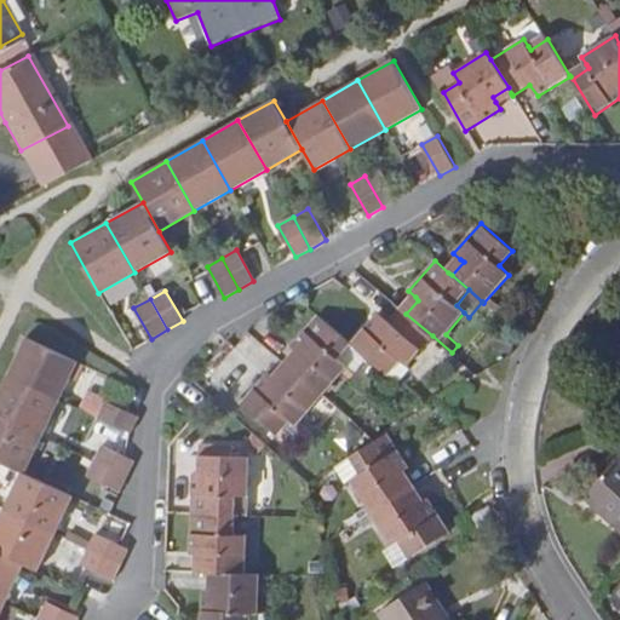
[(406,365),(432,336),(406,314),(403,310),(400,308),(386,322),(377,314),(350,343),(384,373),(397,359),(399,361),(406,365)]
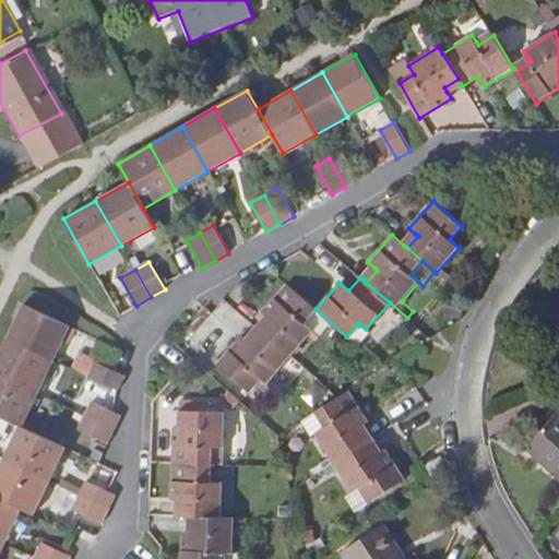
[(316,309),(286,284),(262,312),(269,318),(272,321),(262,332),(289,356),(311,330),(304,323),(316,309)]
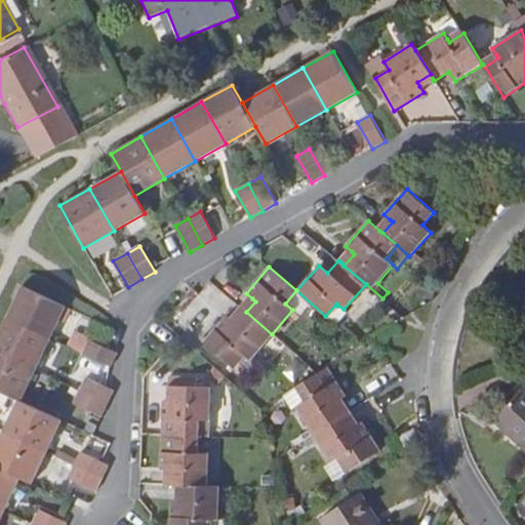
[(22,285),(7,318),(49,337),(64,306),(22,285)]
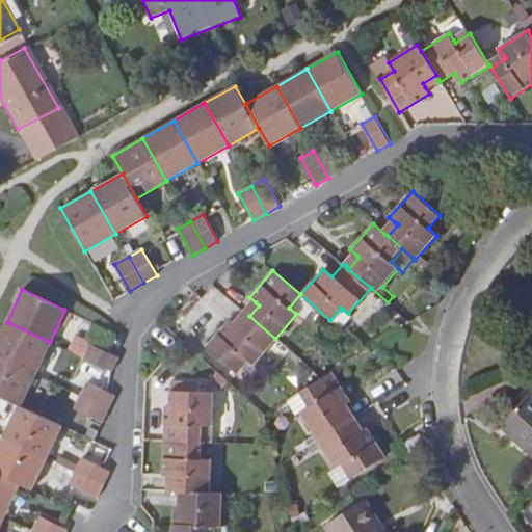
[(239,327),(236,325),(230,320),(207,347),(236,371),(244,360),(253,366),(275,339),(249,316),(239,327)]
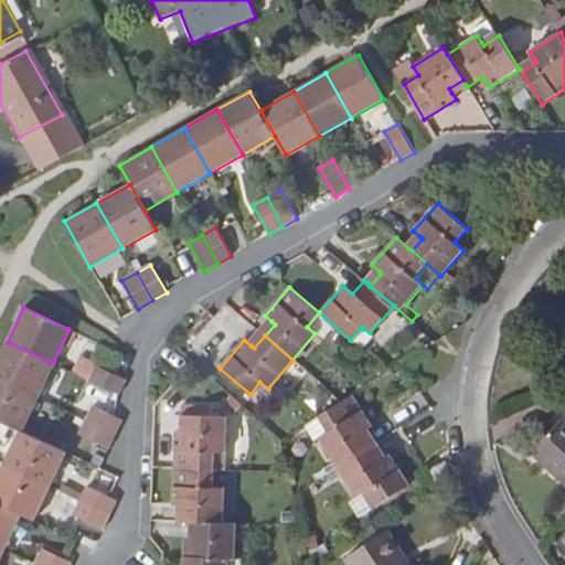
[(53,363),(8,342),(0,356),(0,377),(38,396),(53,363)]
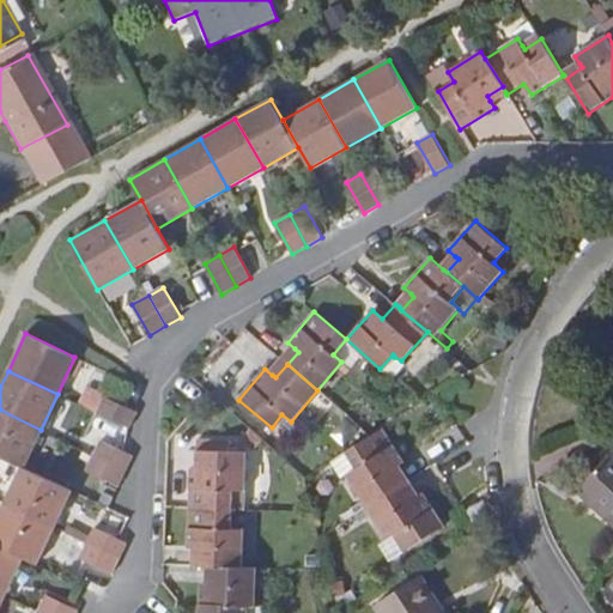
[(104,398),(96,412),(128,428),(135,412),(104,398)]
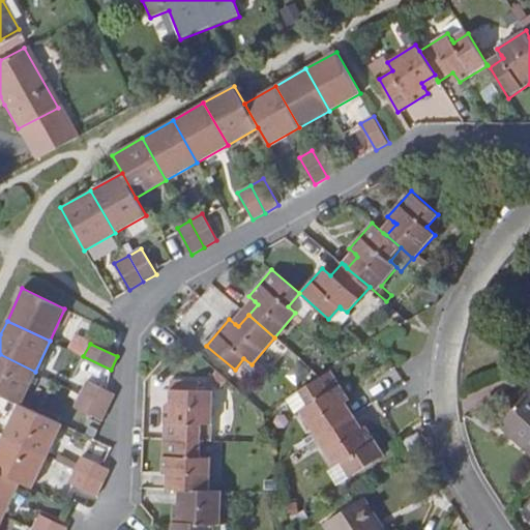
[(35,372),(0,354),(0,395),(18,404),(20,405),(35,372)]
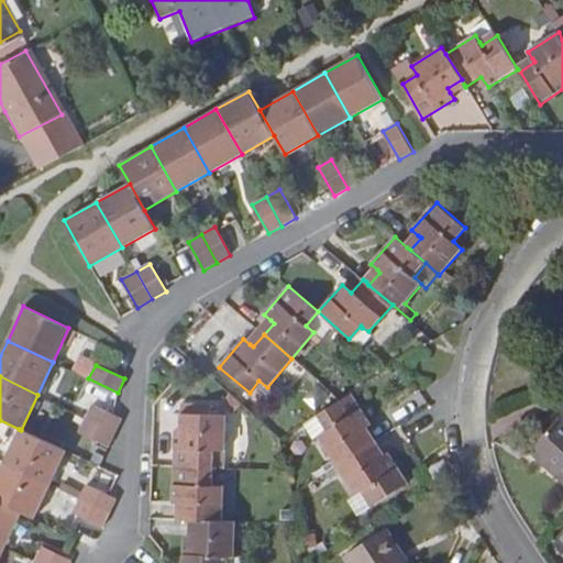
[(338,466),(370,445),(361,432),(372,427),(351,394),(340,400),(317,416),(327,432),(319,437),(338,466)]
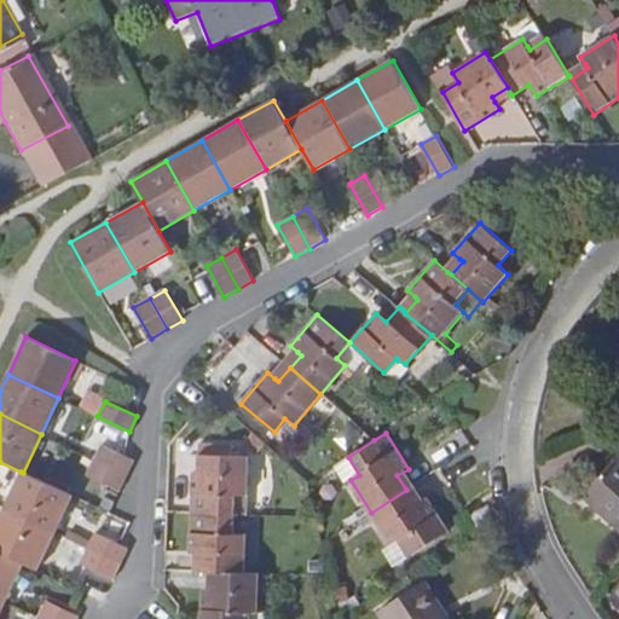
[(207,444),(207,455),(235,456),(236,445),(207,444)]
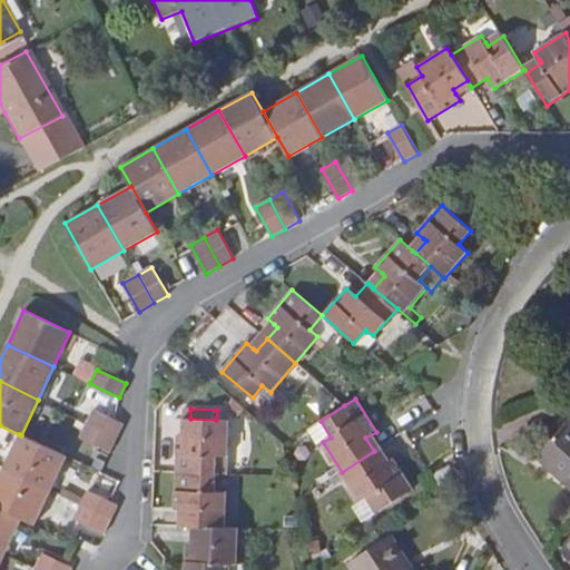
[(92,410),(86,423),(116,438),(123,424),(92,410)]
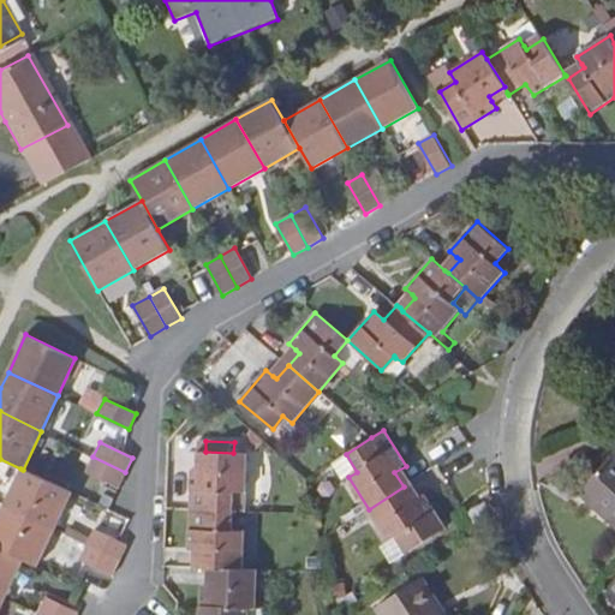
[(191,470),(190,509),(234,511),(236,493),(246,493),(248,454),(233,453),(206,452),(204,470),(201,470),(191,470)]
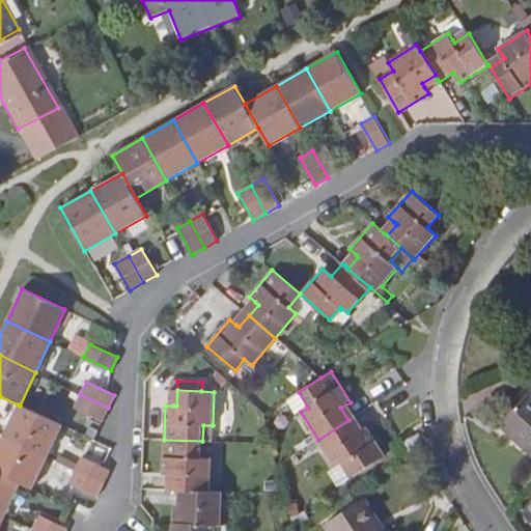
[(299,392),(285,400),(294,416),(301,412),(308,408),(299,392)]
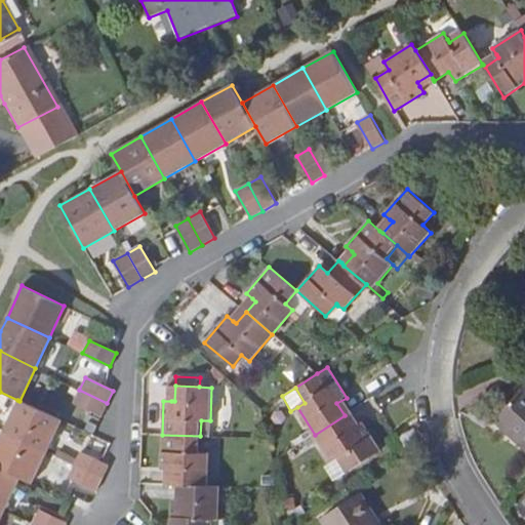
[(107,403),(79,390),(73,403),(101,416),(107,403)]
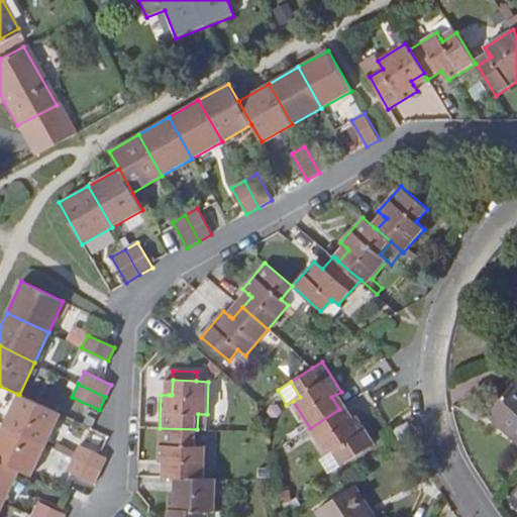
[(488,414),(516,440),(516,384),(488,414)]
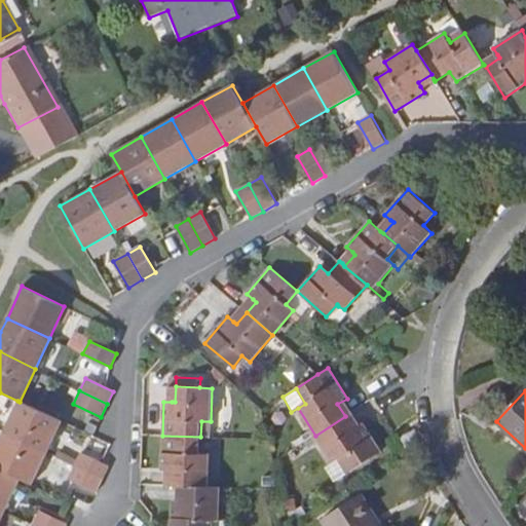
[(20,402),(17,401),(3,431),(46,453),(61,422),(20,402)]
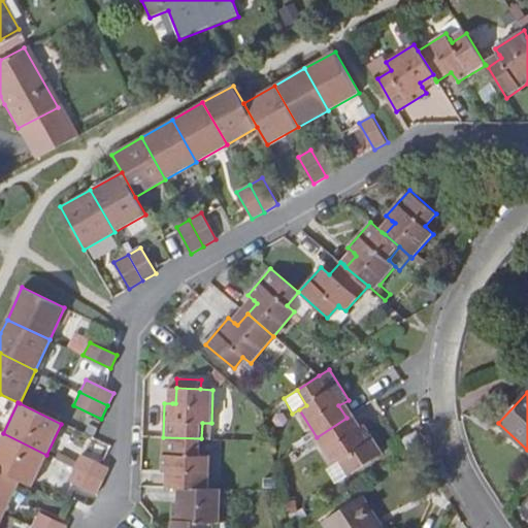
[(354,431),(347,418),(317,437),(335,466),(344,461),(352,473),(384,454),(365,425),(354,431)]
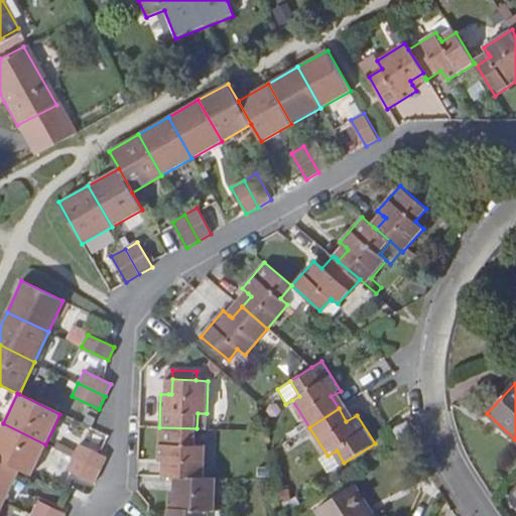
[(391,431),(398,441),(414,431),(408,421),(391,431)]
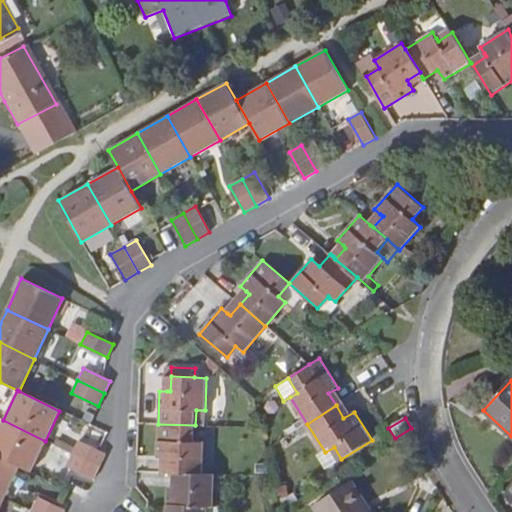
[(45,441),(3,420),(0,425),(0,457),(19,467),(30,472),(45,441)]
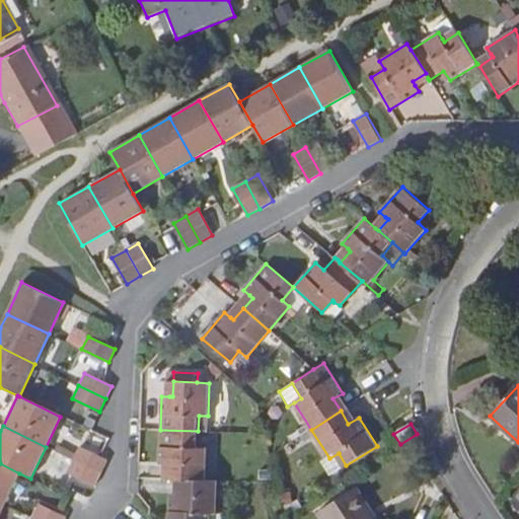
[(198,431),(160,430),(159,464),(169,464),(168,479),(178,479),(181,479),(205,480),(207,448),(198,448),(198,431)]
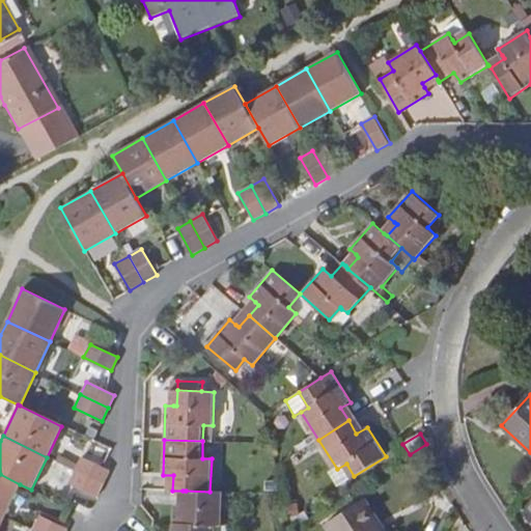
[(81,457),(75,470),(102,483),(108,471),(81,457)]
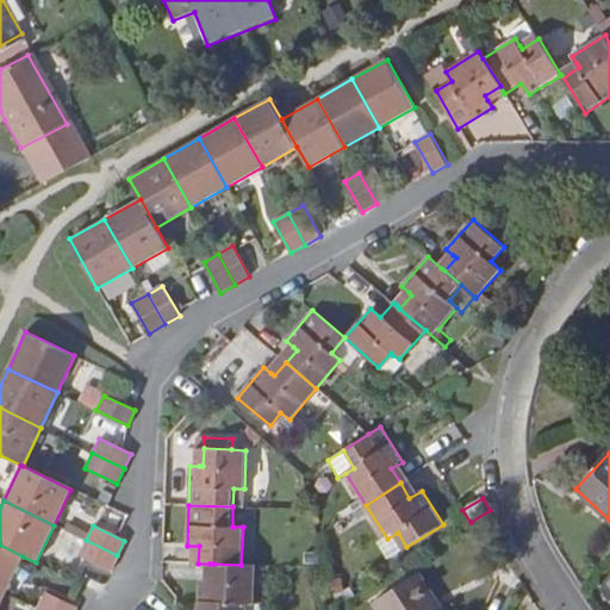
[(117,555),(86,540),(79,555),(110,571),(117,555)]
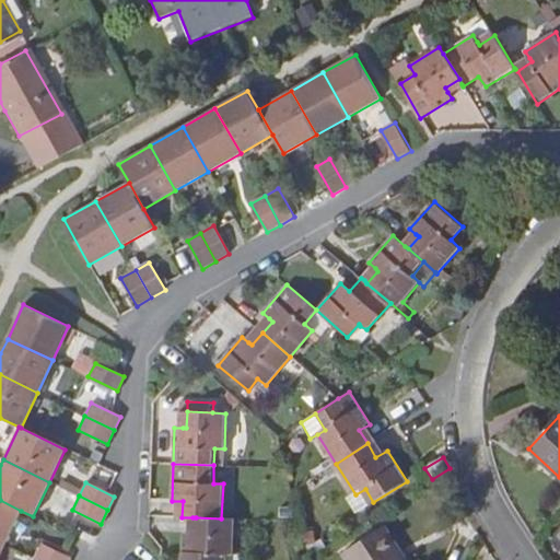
[(21,511),(0,500),(0,540),(4,544),(21,511)]
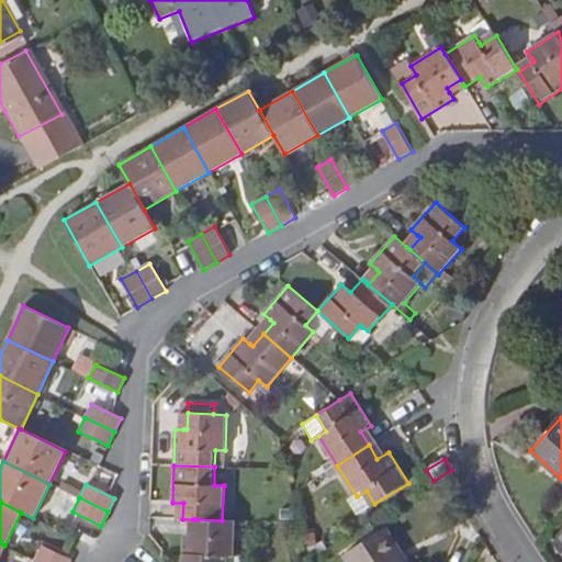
[(195,537),(192,537),(183,537),(182,561),(222,561),(222,557),(225,557),(233,557),(235,520),(222,520),(197,519),(195,537)]
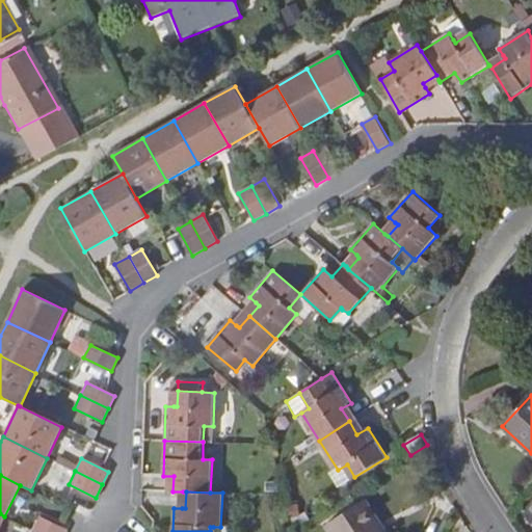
[(367,500),(362,503),(379,531),(380,531),(384,530),(367,500)]
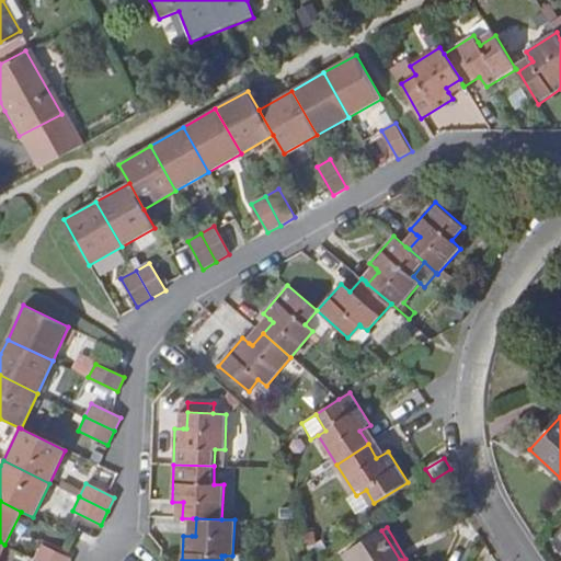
[(401,560),(400,560),(381,530),(343,553),(347,560),(407,560),(405,559),(401,560)]
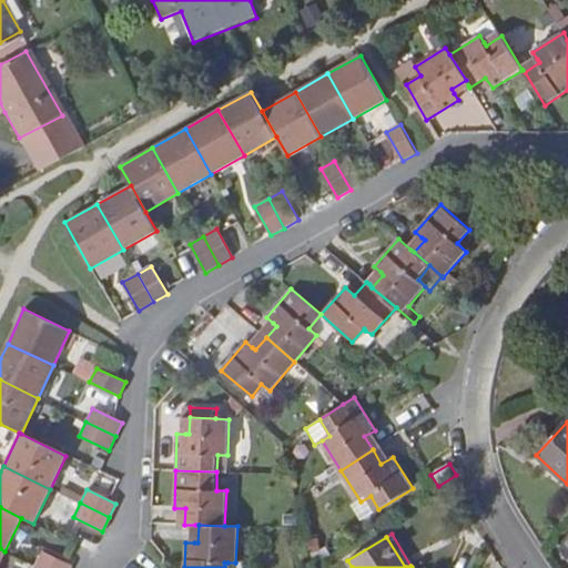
[(42,551),(34,565),(40,567),(69,567),(71,566),(42,551)]
